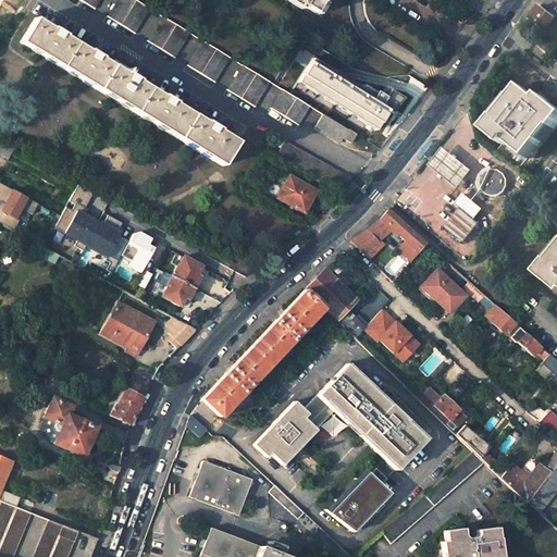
[(98,0),(78,0),(94,9),(98,0)]
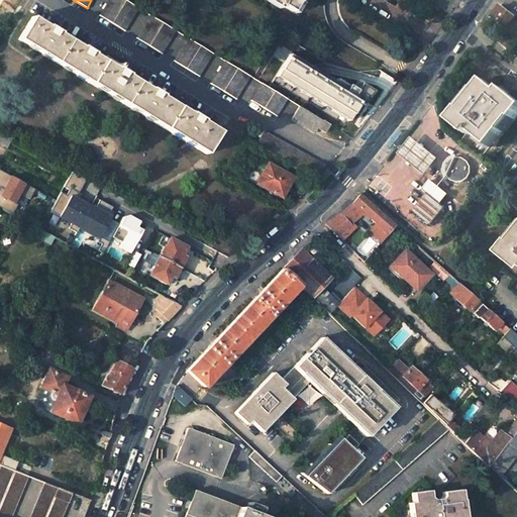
[(121,0),(109,0),(99,16),(123,30),(136,9),(121,0)]
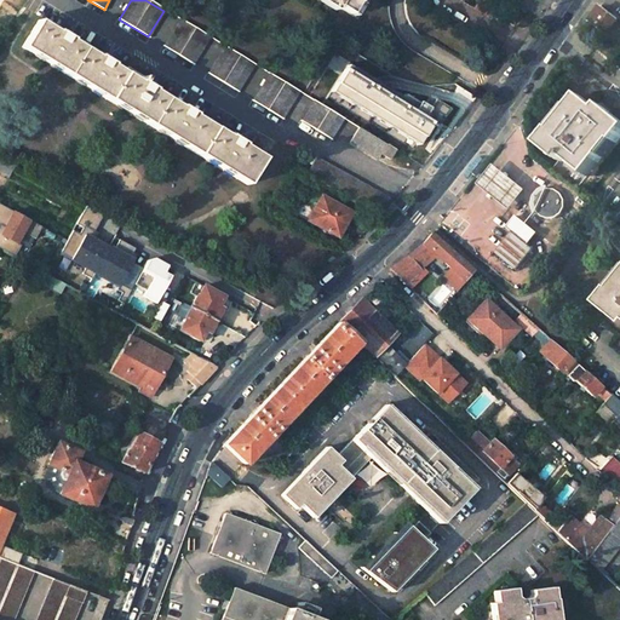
[(326,0),(349,15),(357,0),(326,0)]
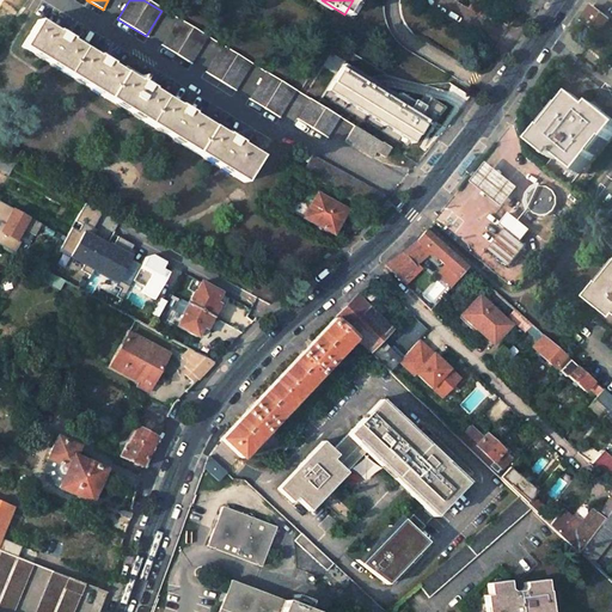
[(611,35),(611,34),(611,29),(607,25),(611,20),(604,14),(603,14),(603,17),(591,7),(587,13),(581,20),(611,46),(611,35)]
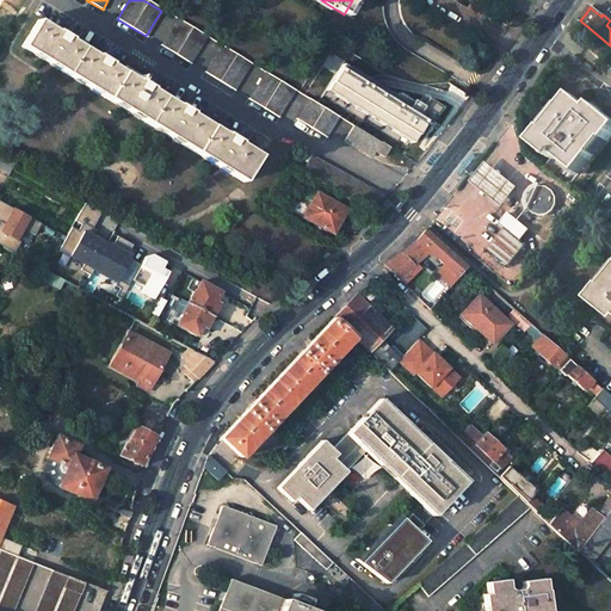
[(161,45),(190,63),(205,38),(177,20),(161,45)]
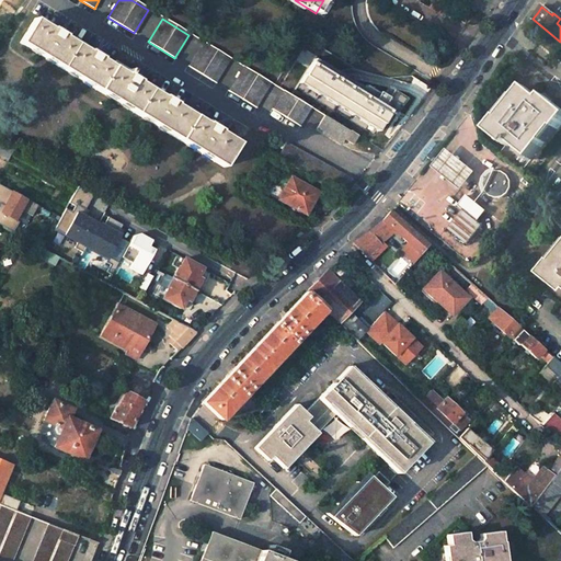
[(137,81),(128,76),(129,72),(127,70),(124,75),(100,60),(101,58),(88,50),(86,53),(63,37),(63,36),(49,29),(49,30),(34,20),(19,45),(221,168),(237,144),(218,133),(218,130),(205,123),(204,124),(174,105),(174,104),(162,96),(160,98),(136,82),(137,81)]
